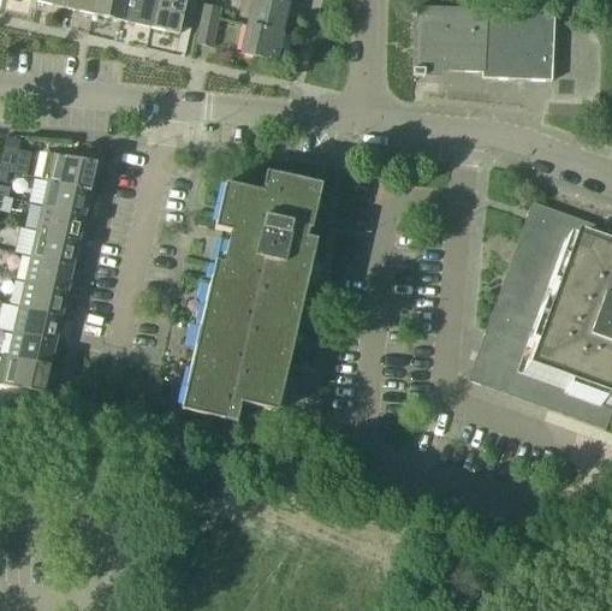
[(95,12),(96,0),(67,0),(66,5),(95,12)]
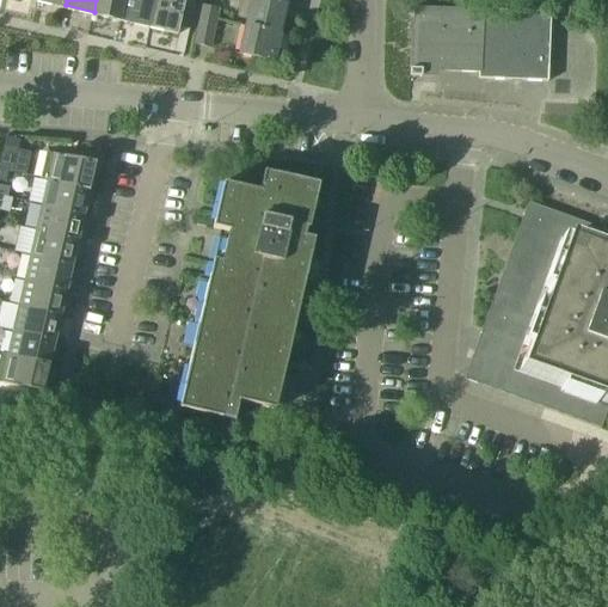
[(122,18),(126,0),(96,0),(94,12),(122,18)]
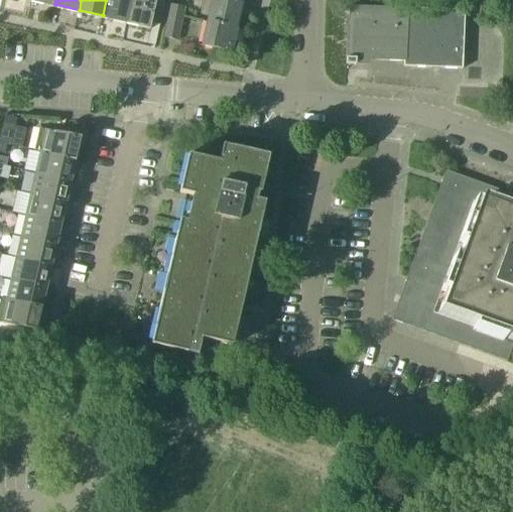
[(126,20),(131,0),(106,0),(103,15),(126,20)]
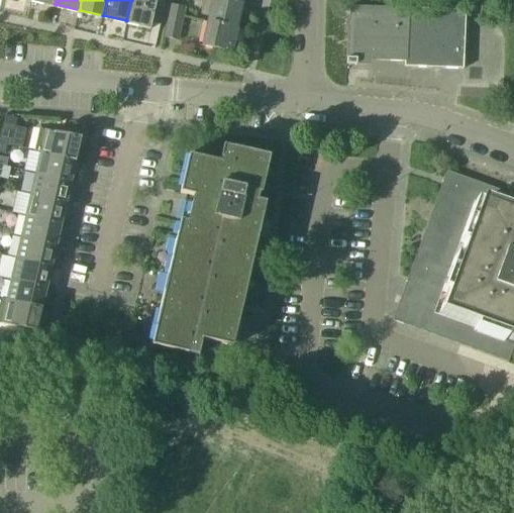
[(151,26),(157,0),(131,0),(126,20),(151,26)]
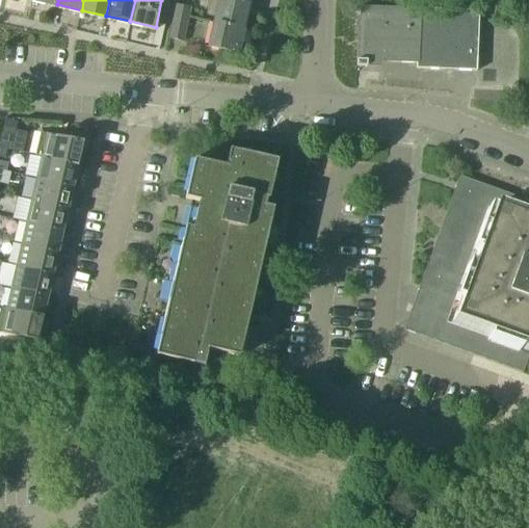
[(246,26),(252,1),(246,0),(219,0),(216,19),(246,26)]
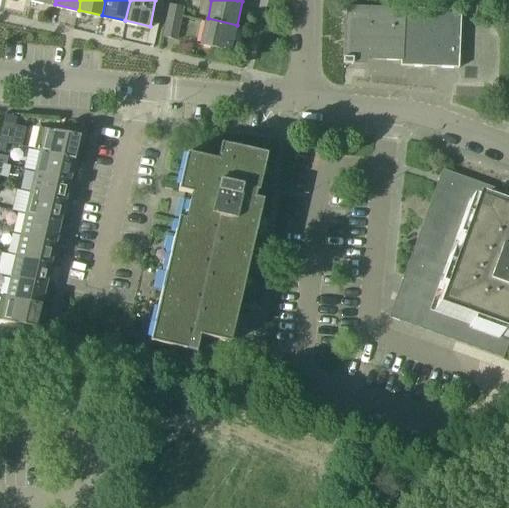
[(184,13),(186,6),(173,3),(171,10),(184,13)]
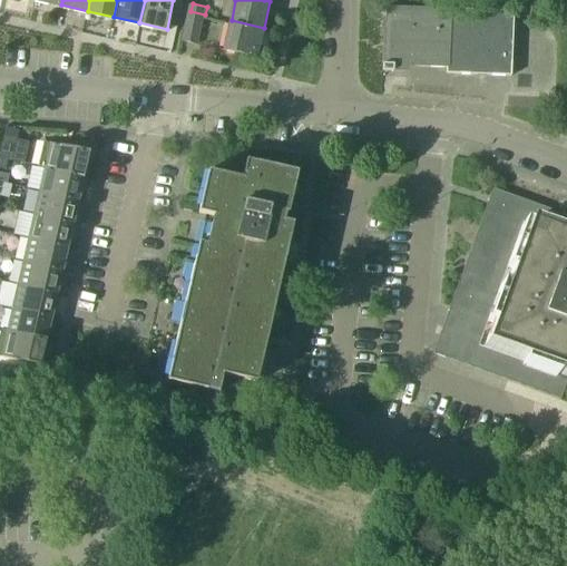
[(514,72),(516,9),(388,3),(385,67),(396,68),(396,61),(450,65),(449,70),(514,72)]
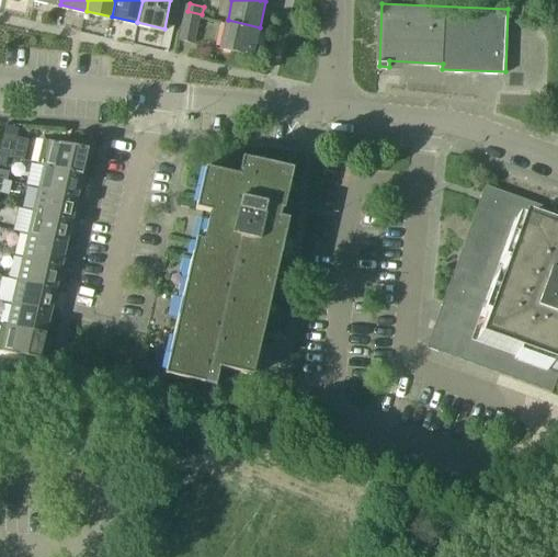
[(196,41),(202,14),(188,11),(181,37),(196,41)]
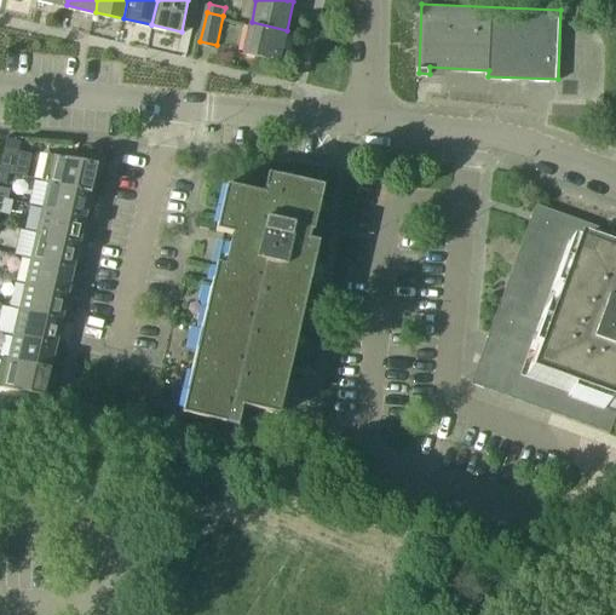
[(281,59),(287,30),(252,22),(245,51),(281,59)]
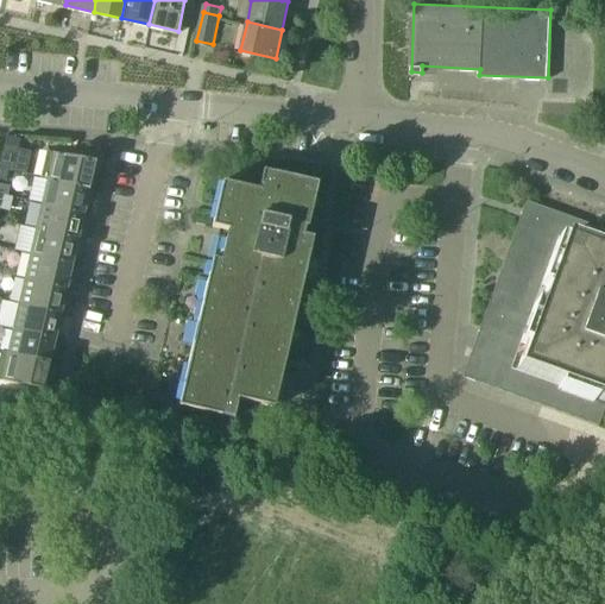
[(16,168),(20,145),(6,143),(1,164),(16,168)]
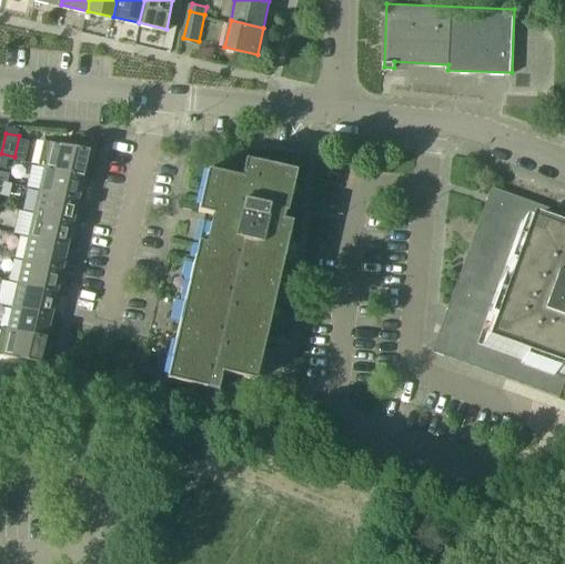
[(86,173),(91,149),(46,138),(40,164),(47,165),(47,164),(86,173)]
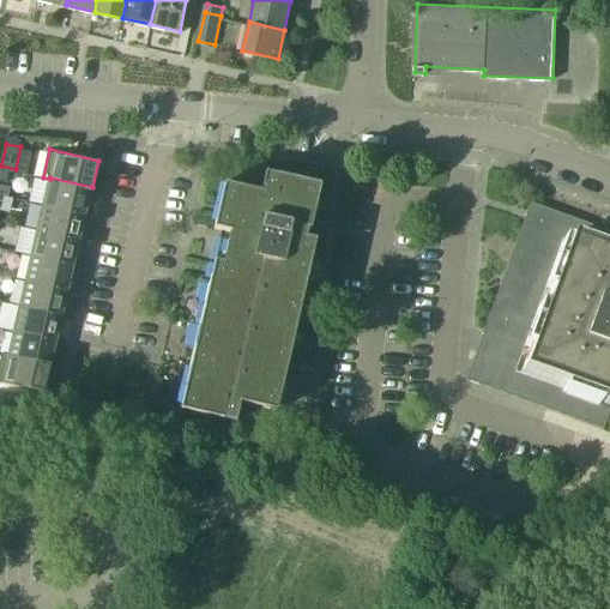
[(0,176),(8,180),(11,169),(16,170),(16,169),(1,166),(0,172),(0,176)]
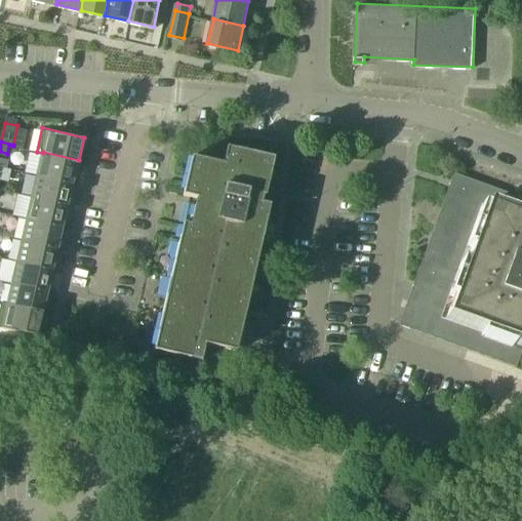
[(238,350),(272,203),(264,201),(265,194),(267,195),(276,156),(229,146),(226,158),(225,162),(194,155),(185,194),(198,197),(192,223),(185,222),(156,349),(203,359),(206,347),(207,343),(238,350)]
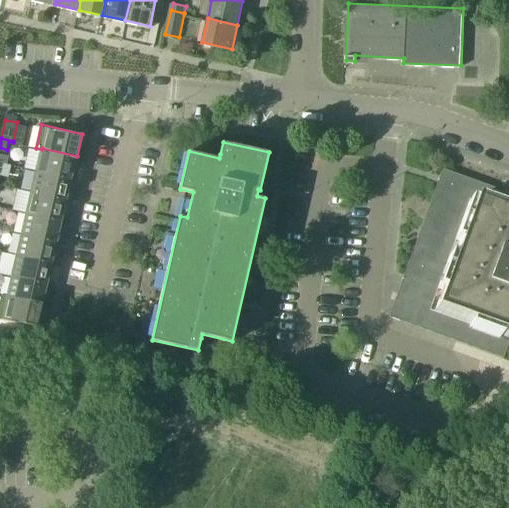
[(73,177),(77,156),(42,148),(42,149),(37,169),(73,177)]
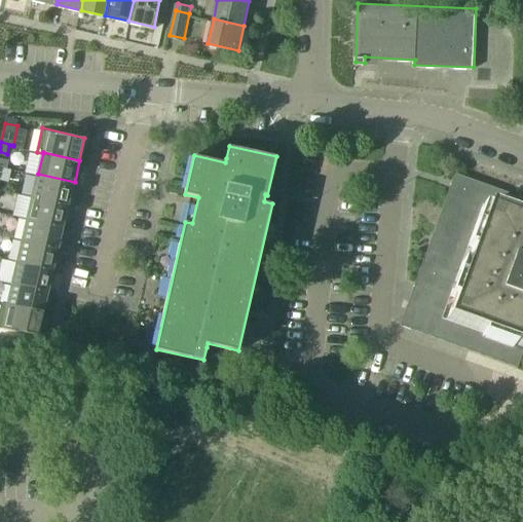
[(0,157),(0,164),(14,168),(15,162),(11,158),(4,156),(3,157),(0,157)]
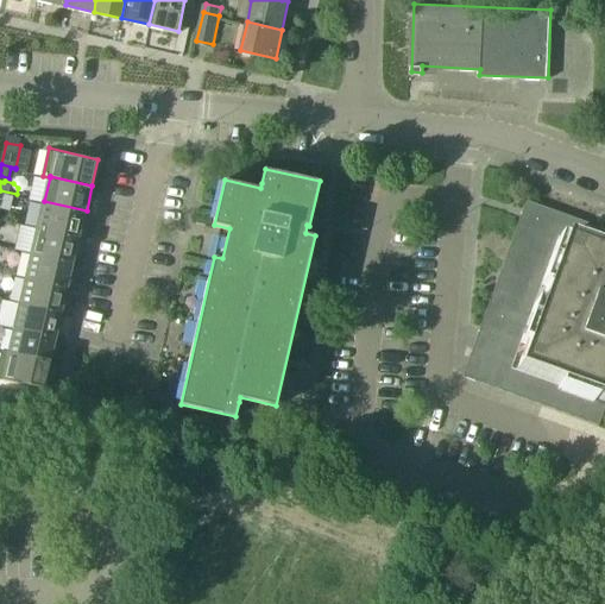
[(604,225),(528,197),(465,373),(600,423),(604,411),(604,225)]
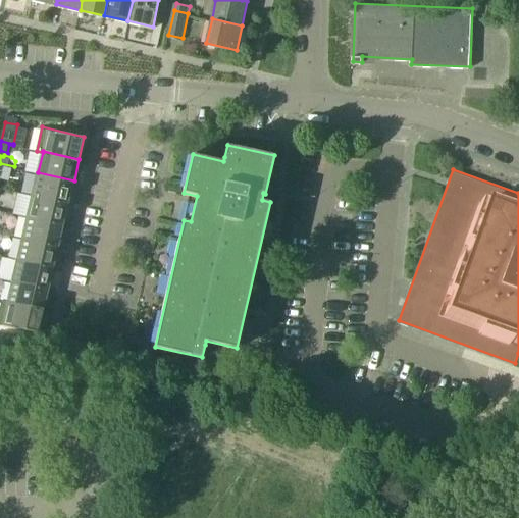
[(69,202),(74,180),(38,172),(34,194),(69,202)]
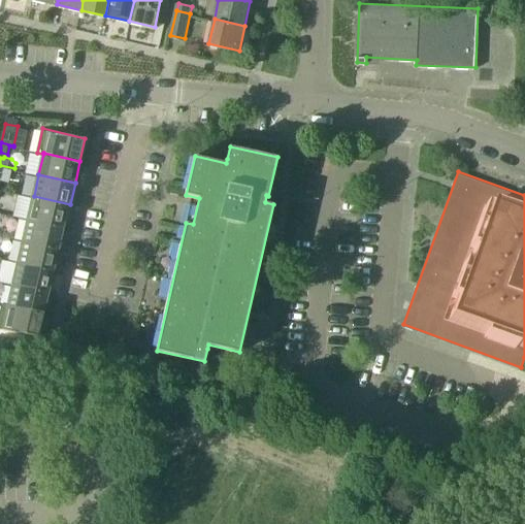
[(65,226),(70,204),(34,196),(29,218),(65,226)]
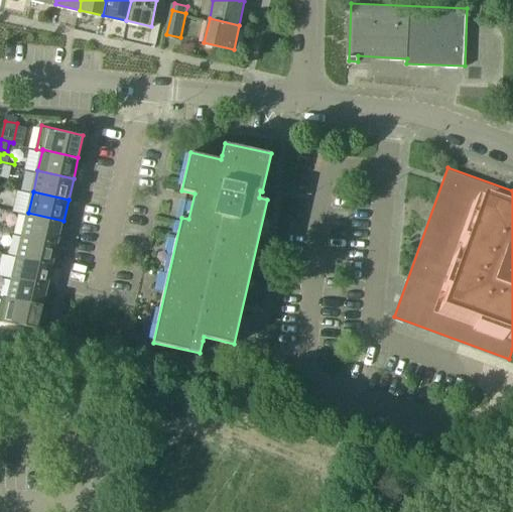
[(58,242),(63,221),(28,213),(23,234),(58,242)]
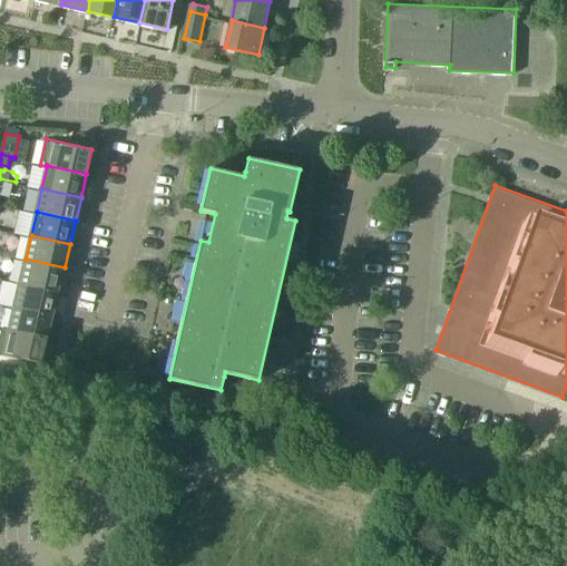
[(59,291),(65,267),(26,259),(20,282),(59,291)]
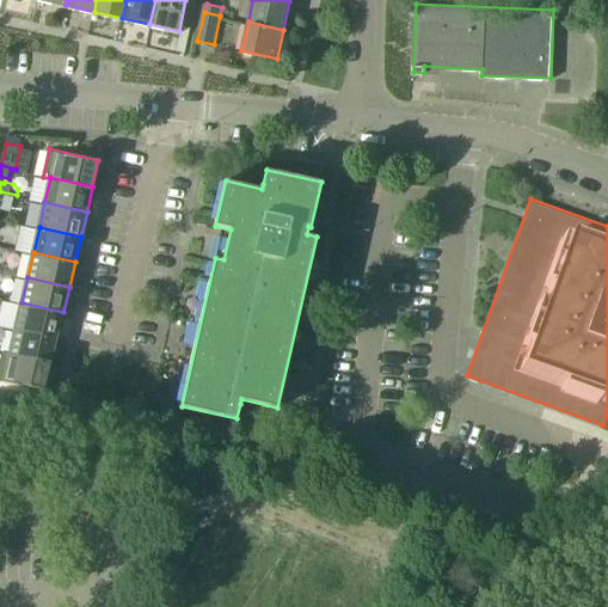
[(57,337),(63,312),(22,302),(16,327),(57,337)]
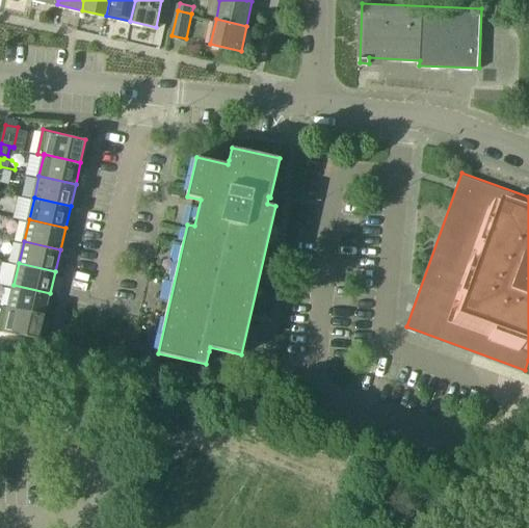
[(45,316),(50,293),(14,285),(9,306),(8,307),(45,316)]
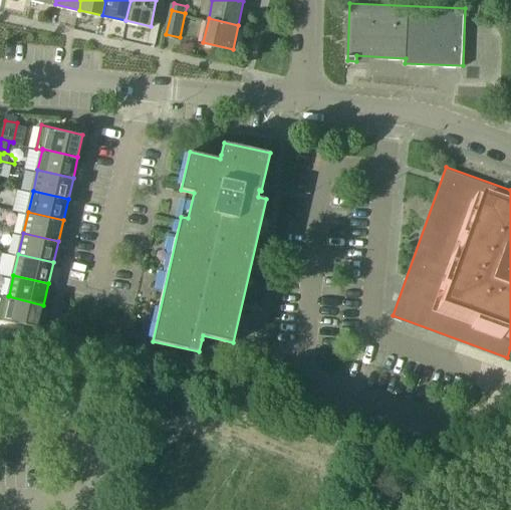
[(0,317),(39,326),(43,305),(8,296),(9,295),(3,294),(0,306),(0,317)]
